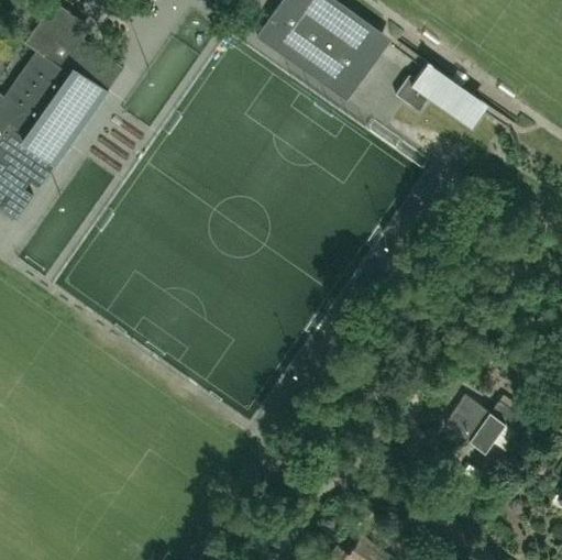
[(318,0),(284,0),(257,37),(348,101),(385,47),(318,0)]
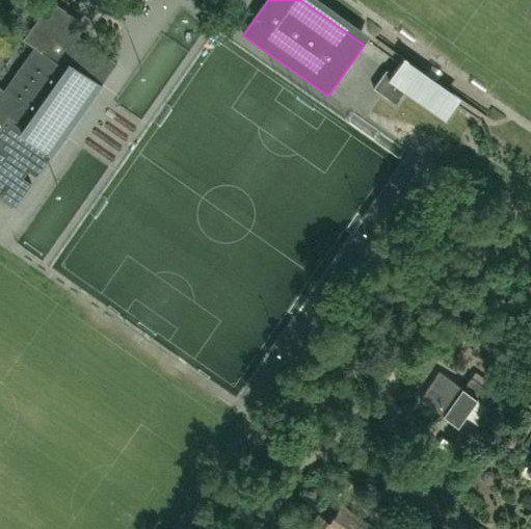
[(0,196),(9,204),(16,208),(32,185),(23,179),(27,172),(36,179),(53,156),(40,147),(88,78),(102,87),(117,64),(79,36),(83,30),(79,27),(82,23),(52,1),(24,41),(36,49),(55,22),(77,37),(61,59),(75,69),(29,132),(9,117),(0,129),(0,152),(5,156),(1,163),(0,162),(0,196)]
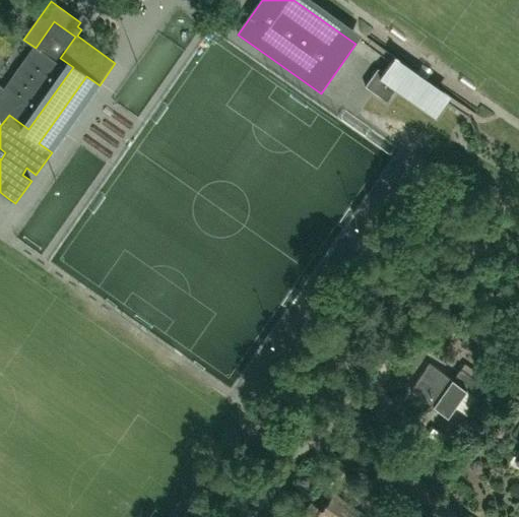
[(54,21),(36,48),(6,89),(0,85),(0,158),(1,159),(5,152),(0,148),(0,126),(9,115),(28,129),(73,67),(60,58),(75,37),(54,21)]
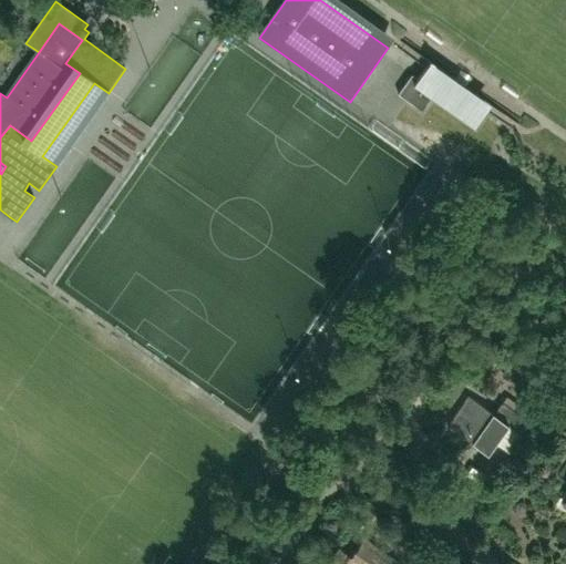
[(399,96),(423,114),(433,100),(475,129),(491,106),(431,64),(419,81),(413,78),(399,96)]
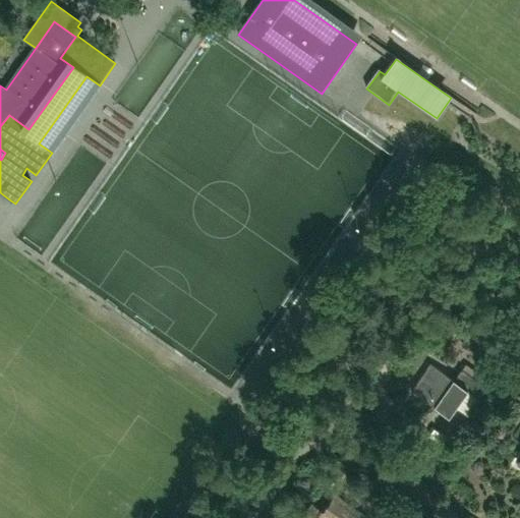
[(408,185),(395,203),(404,209),(416,191),(408,185)]
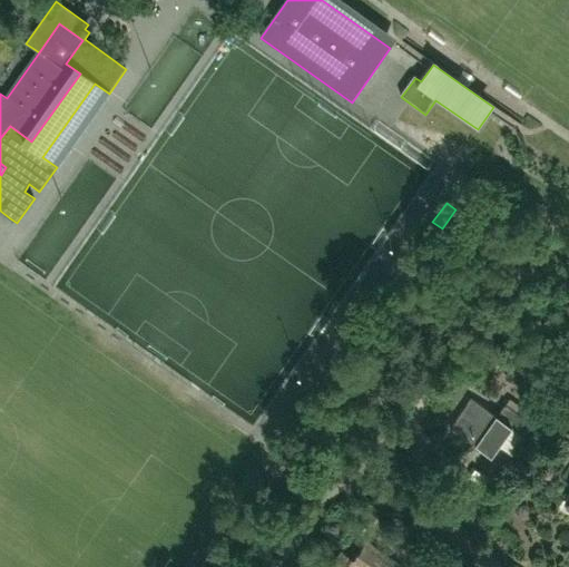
[(457,211),(443,230),(453,236),(467,217),(457,211)]
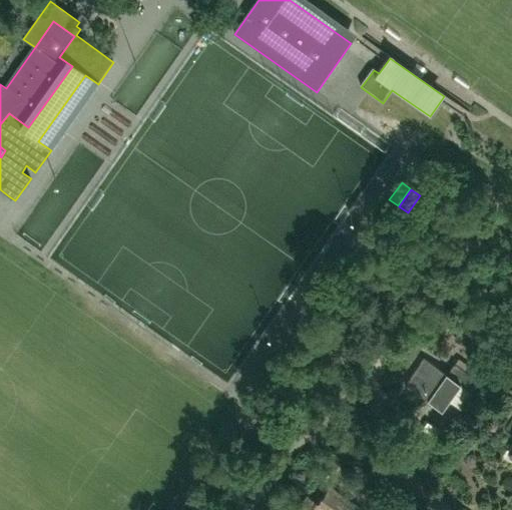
[(448,378),(425,361),(406,387),(442,413),(460,388),(473,397),(481,386),(456,367),(448,378)]
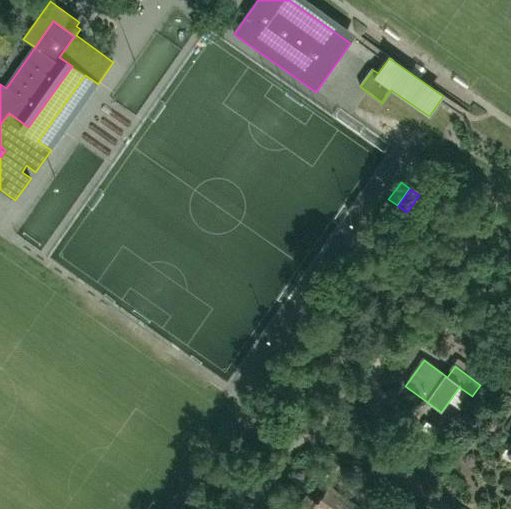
[(356,508),(329,488),(318,504),(308,497),(299,508),(356,508)]
